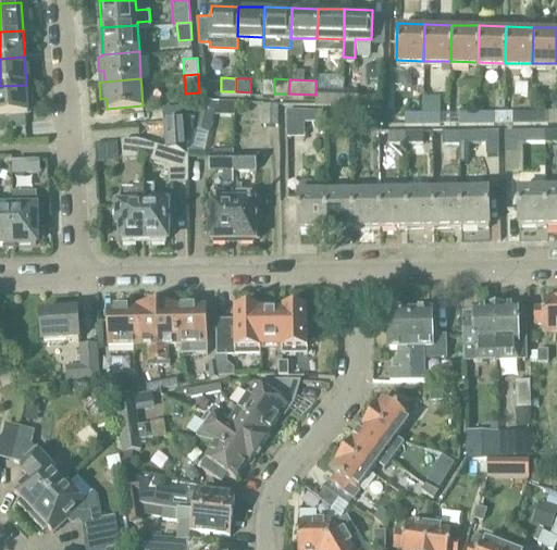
[(26,85),(0,86),(0,112),(28,111),(27,100),(33,100),(32,84),(26,85)]
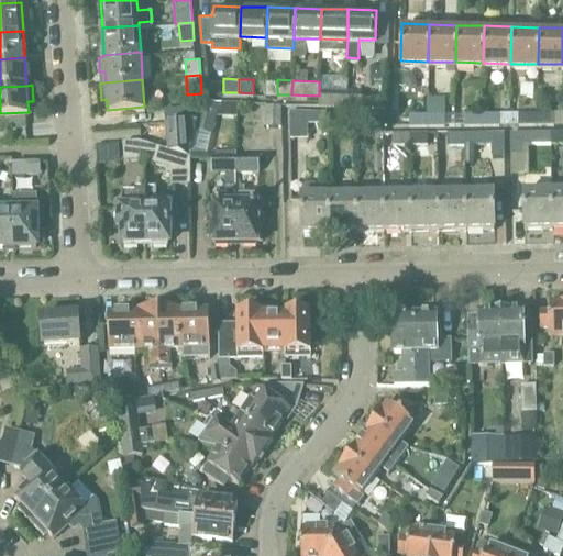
[(345,103),(346,87),(320,87),(319,102),(345,103)]
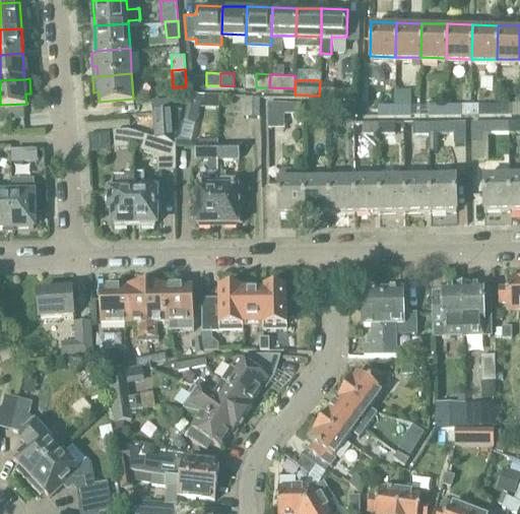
[(320,80),(319,95),(334,95),(334,81),(320,80)]
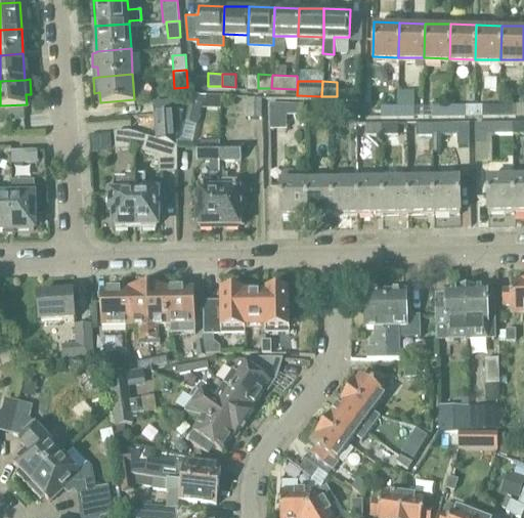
[(197,122),(202,95),(187,92),(186,95),(184,110),(182,119),(197,122)]
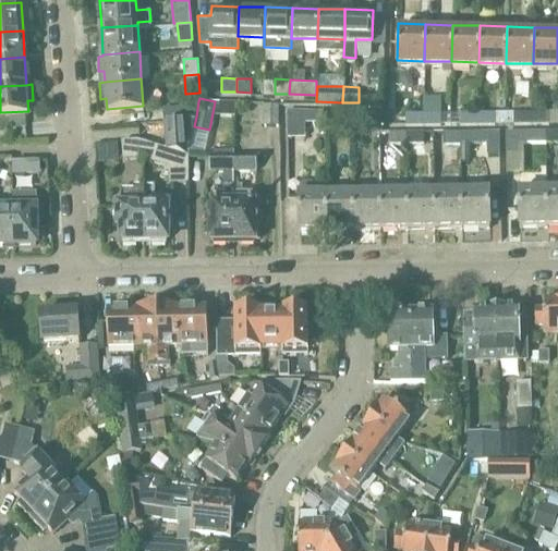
[(162,105),(164,118),(196,117),(198,101),(162,105)]
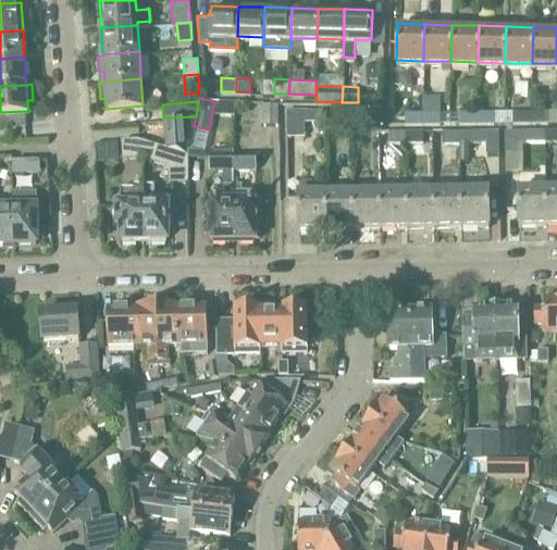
[(263,121),(279,121),(279,101),(263,101),(263,121)]
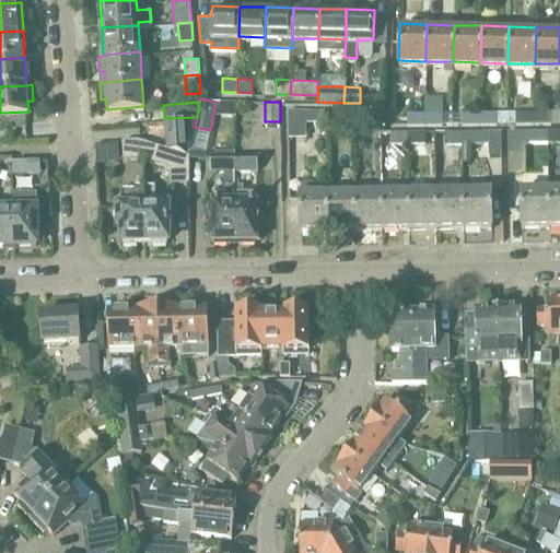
[(289,107),(289,134),(306,133),(306,120),(325,120),(325,108),(289,107)]
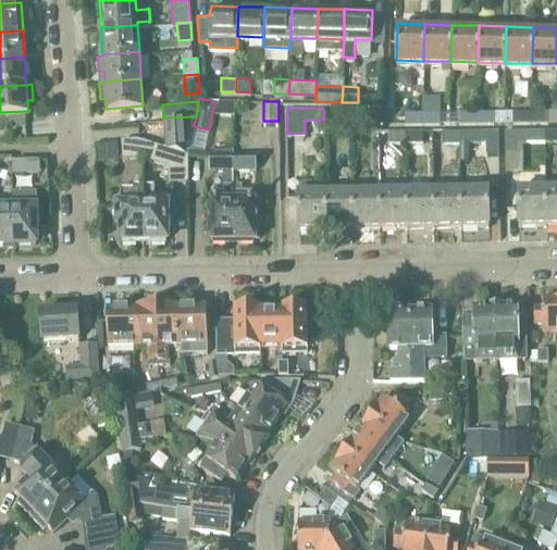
[(334,108),(334,120),(351,120),(351,108),(334,108)]
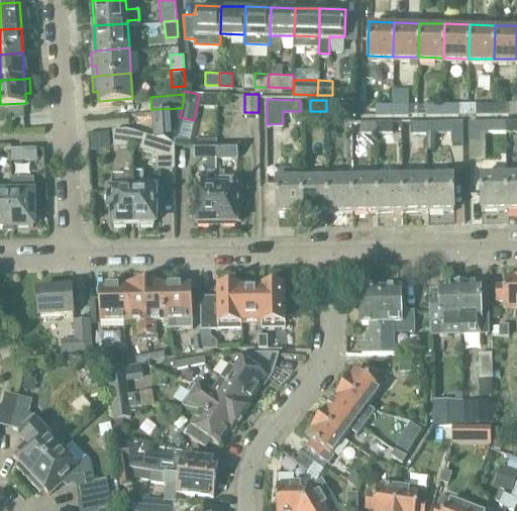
[(341,100),(326,100),(326,111),(341,111),(341,100)]
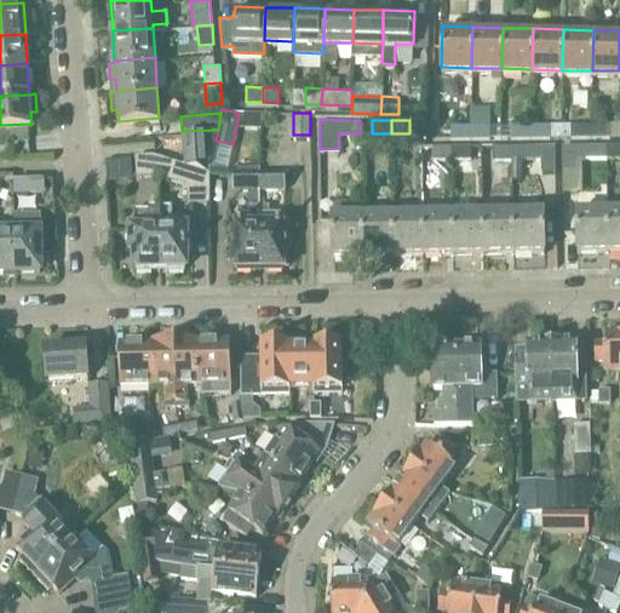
[(619,120),(600,121),(600,135),(619,133),(619,120)]
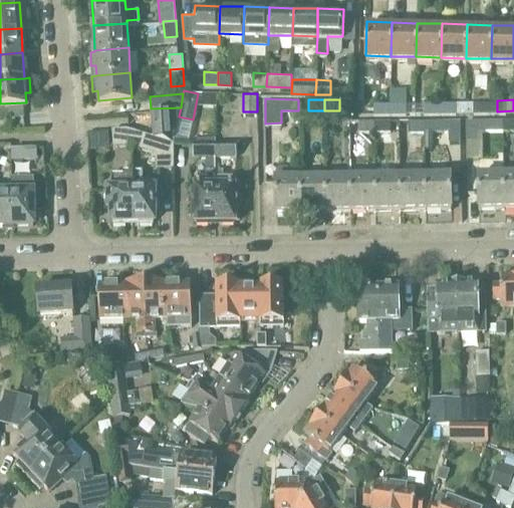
[(390,101),(390,112),(406,112),(406,100),(390,101)]
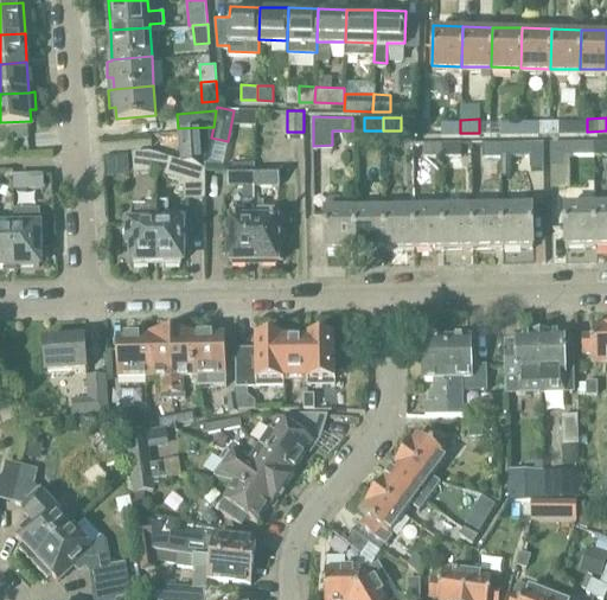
[(499,132),(518,132),(518,119),(499,119),(499,132)]
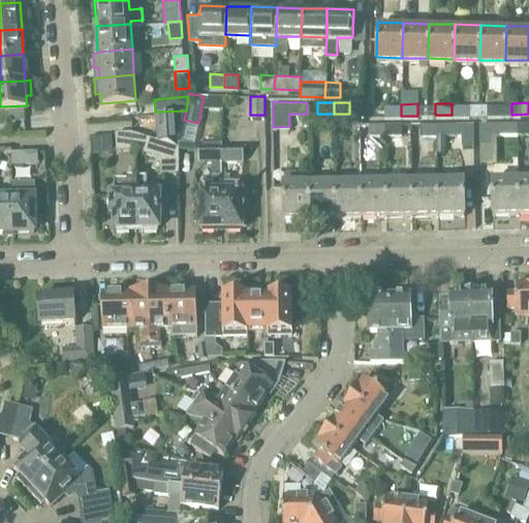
[(452,103),(452,115),(468,115),(468,103),(452,103)]
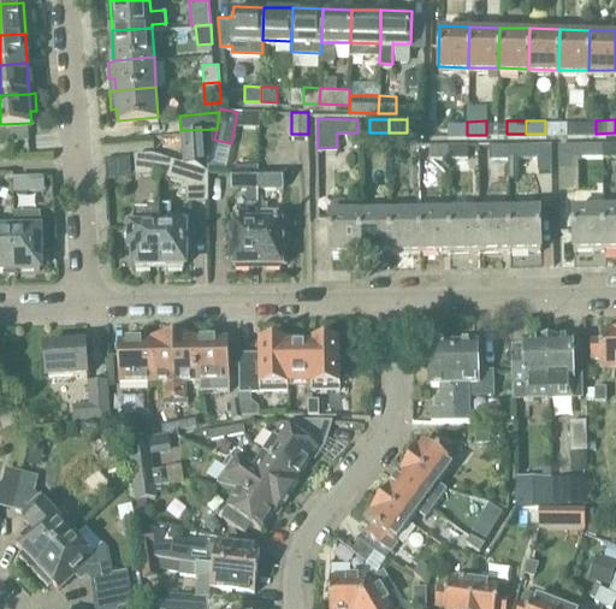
[(567,134),(596,134),(596,120),(567,120),(567,134)]
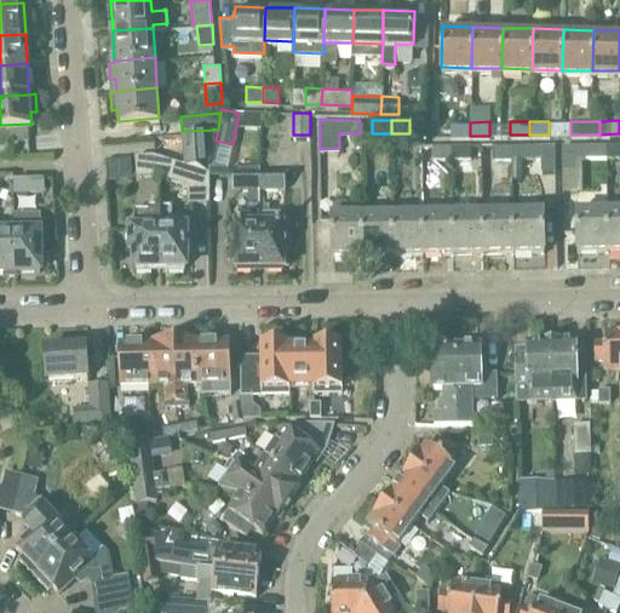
[(451,136),(470,136),(470,122),(451,122),(451,136)]
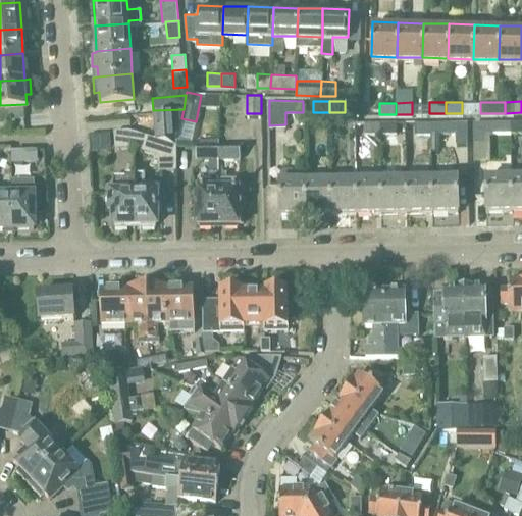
[(153,110),(154,123),(180,121),(181,118),(184,109),(153,110)]
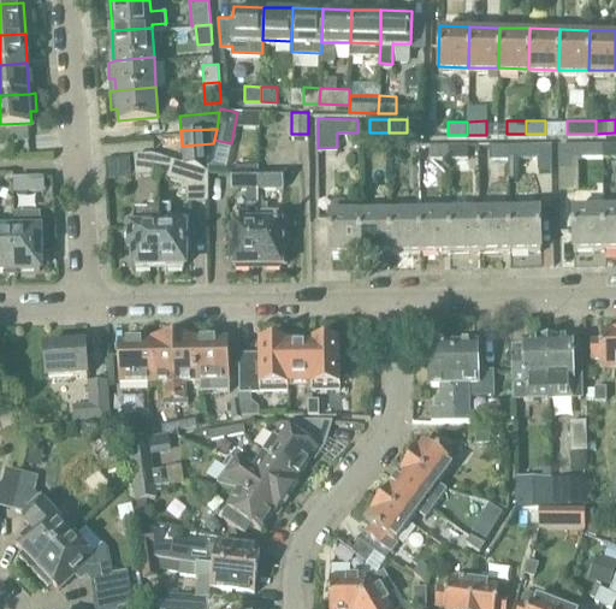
[(573,154),(602,154),(602,140),(558,141),(558,165),(573,165),(573,154)]
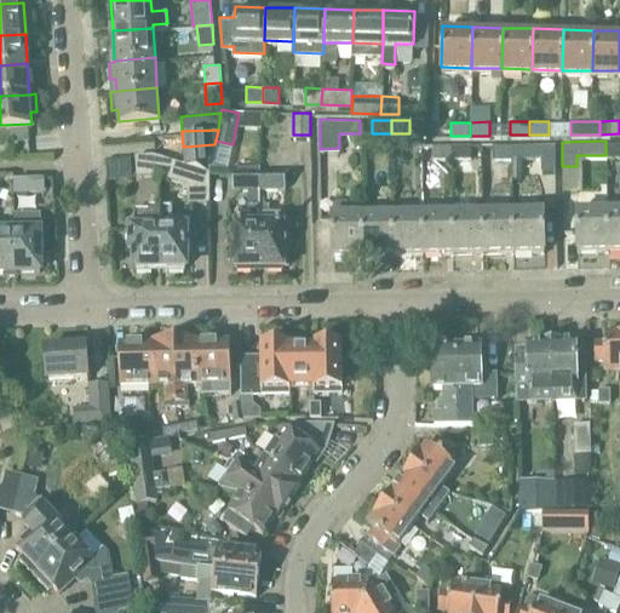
[(619,141),(606,141),(606,155),(619,154),(619,141)]
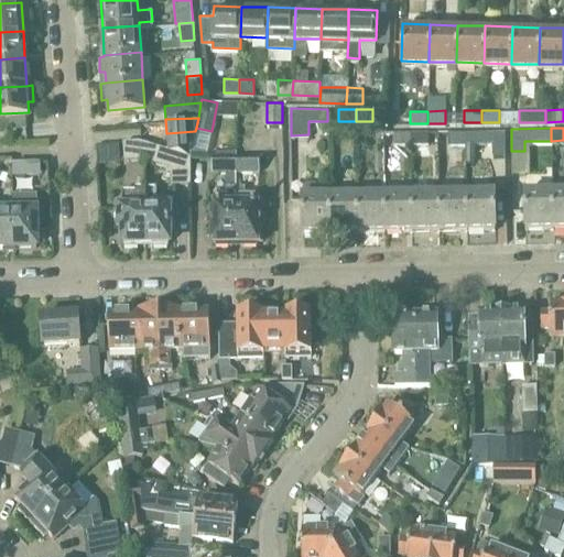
[(411,130),(411,142),(429,141),(427,129),(411,130)]
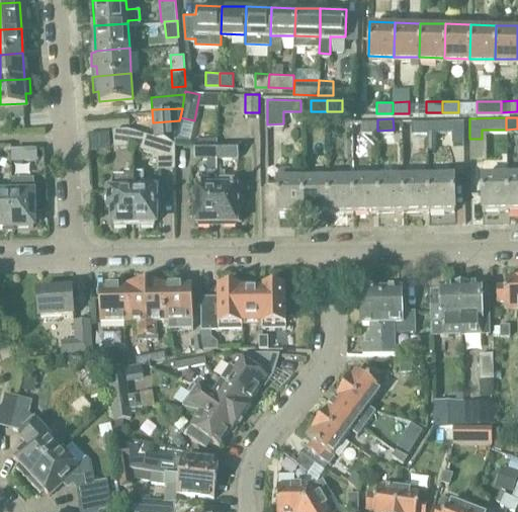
[(463,118),(427,119),(427,130),(436,130),(452,130),(452,141),(464,141),(463,118)]
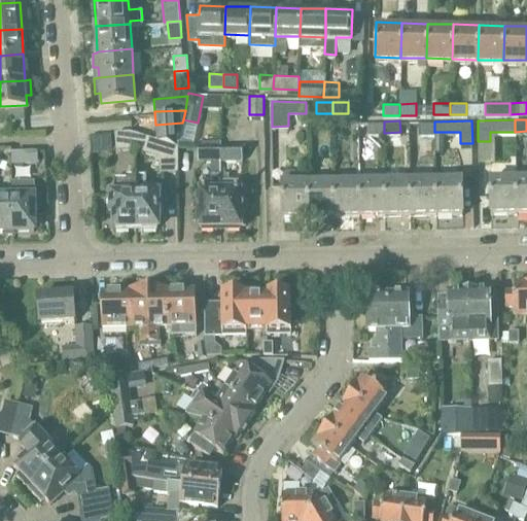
[(367,133),(384,133),(384,122),(367,122),(367,133)]
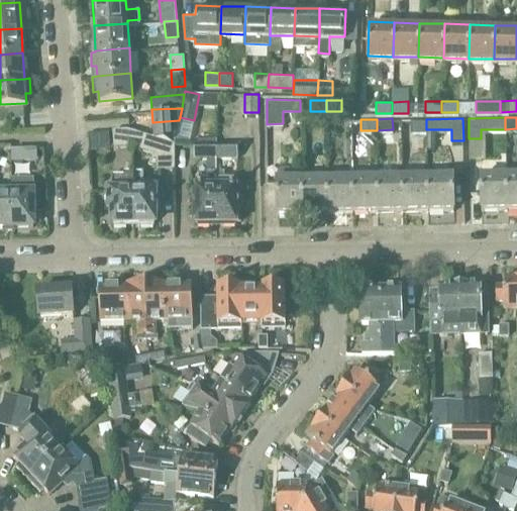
[(402,133),(426,132),(426,129),(426,119),(402,119),(402,133)]
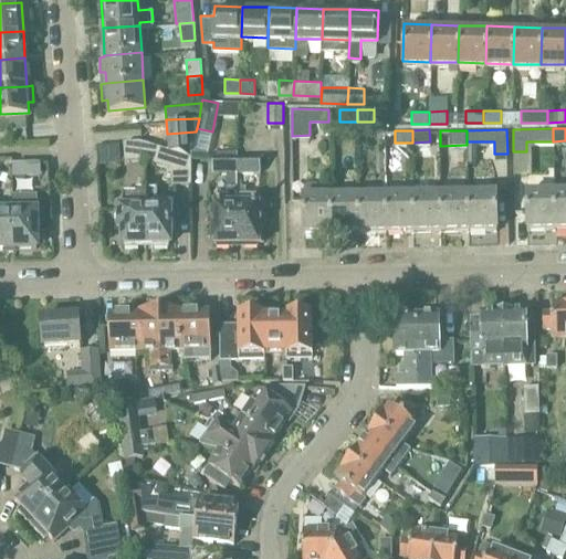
[(196,132),(167,134),(168,147),(191,155),(196,132)]
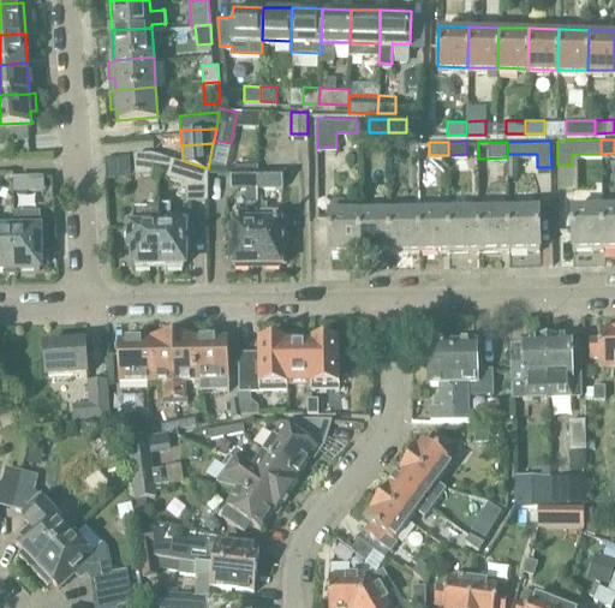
[(159,172),(167,174),(174,158),(151,150),(133,152),(136,172),(159,172)]
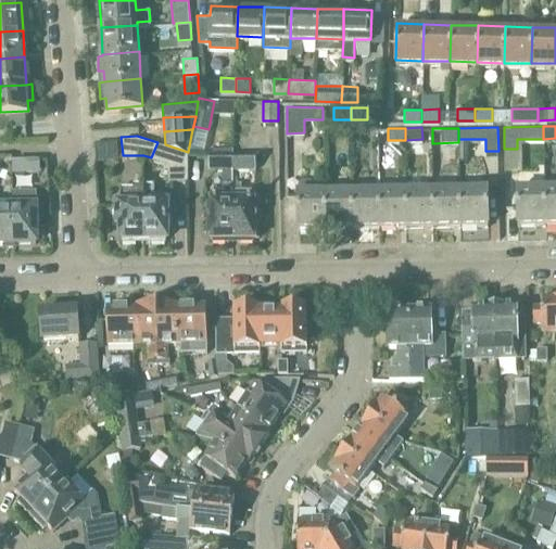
[(468,139),(458,139),(458,142),(459,142),(459,157),(468,156),(468,142),(468,139)]
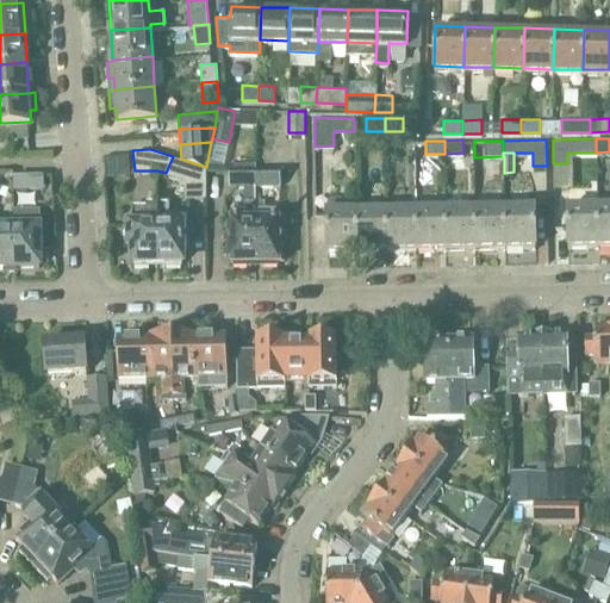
[(206,196),(206,167),(181,159),(173,156),(166,173),(185,179),(185,197),(206,196)]
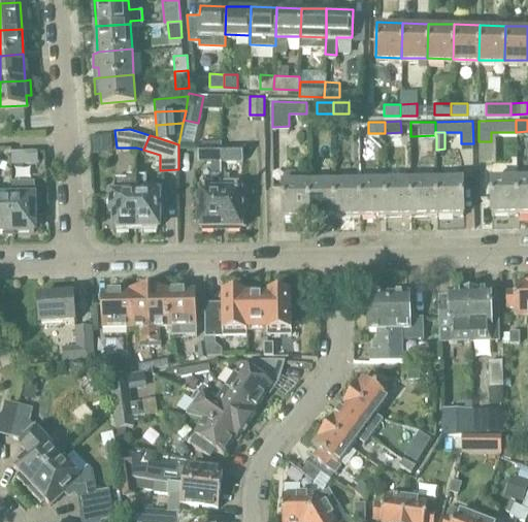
[(215,160),(215,174),(221,174),(221,159),(220,144),(222,144),(222,137),(199,138),(199,160),(215,160)]
